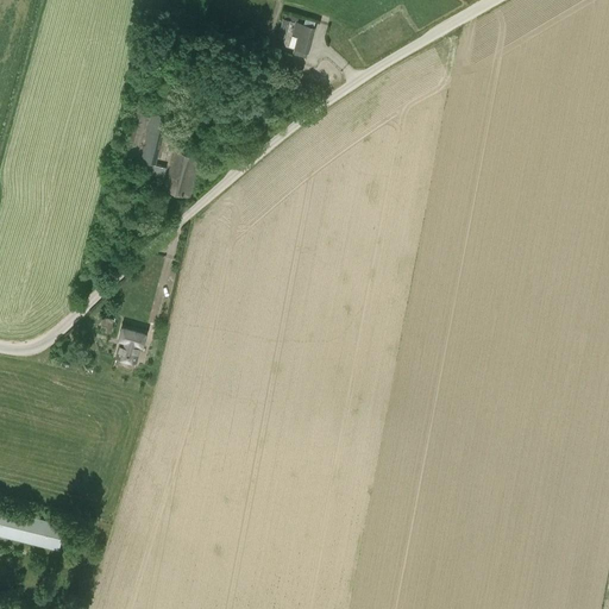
[(308,51),(314,27),(297,23),(299,17),(286,13),(284,19),(296,23),(289,46),(308,51)]
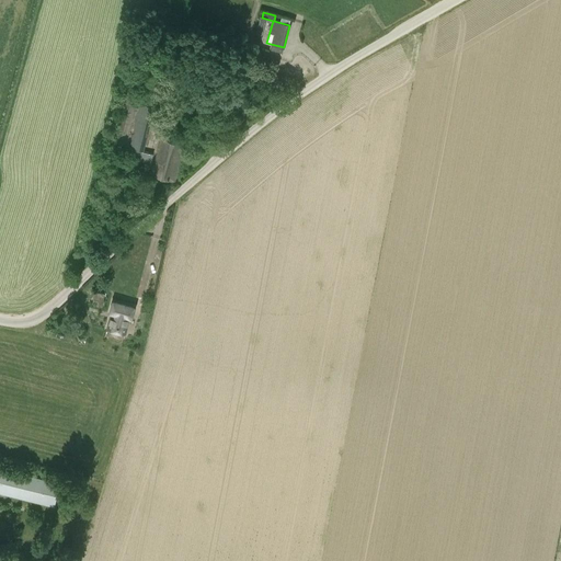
[(164,21),(151,14),(148,21),(161,26),(164,21)]
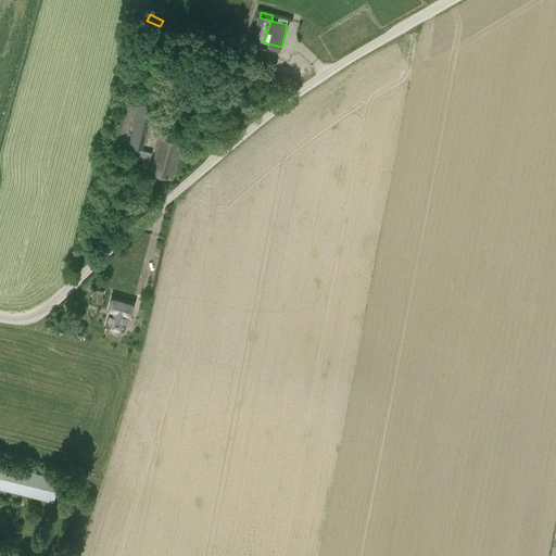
[(261,36),(265,22),(257,20),(254,34),(261,36)]
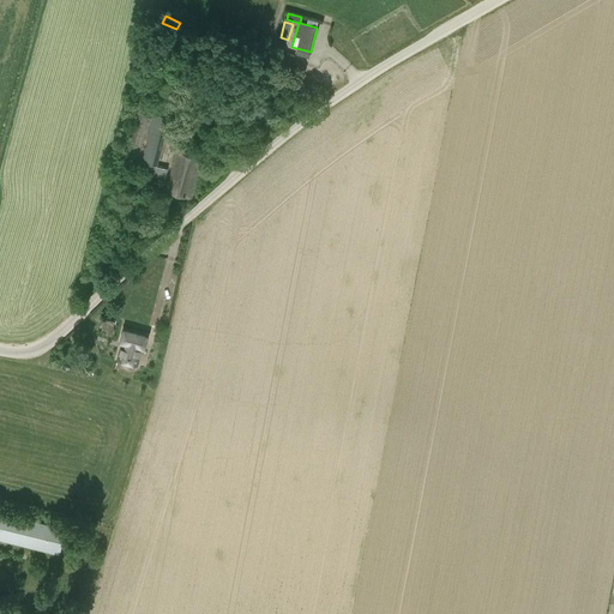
[(208,82),(211,66),(196,62),(192,78),(208,82)]
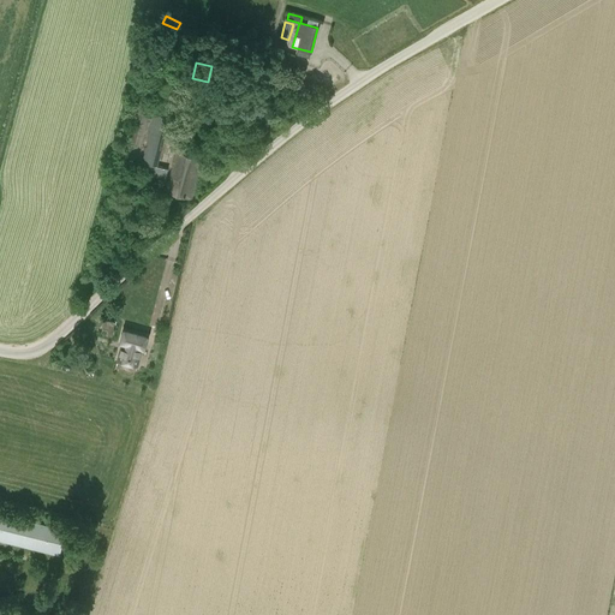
[(139,172),(166,178),(168,167),(157,166),(171,117),(154,113),(156,105),(136,99),(121,156),(142,162),(139,172)]
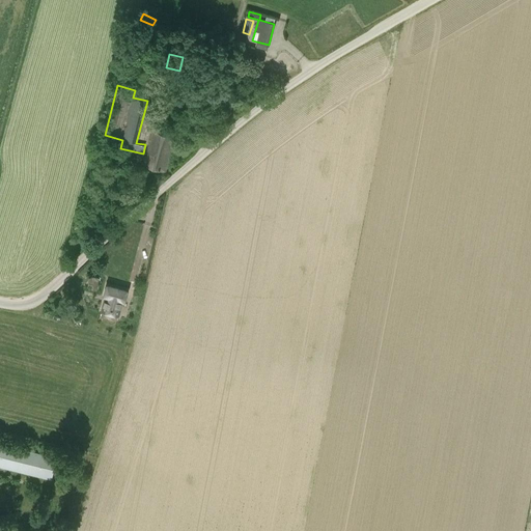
[(164,124),(168,108),(158,105),(152,121),(164,124)]
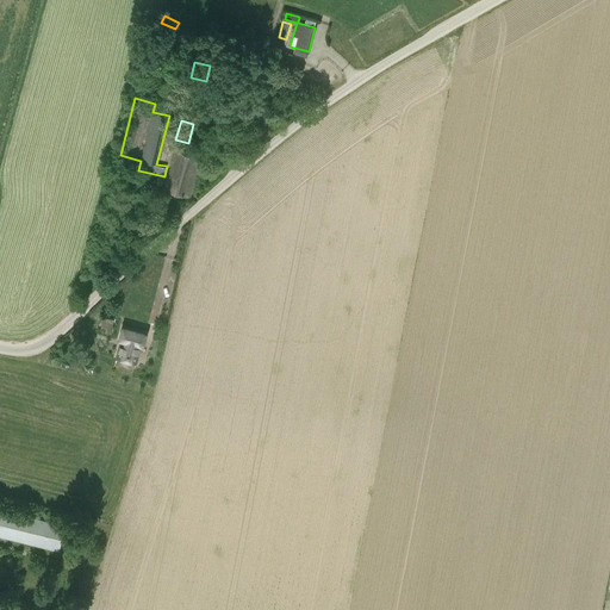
[(166,190),(191,195),(200,157),(175,150),(166,190)]
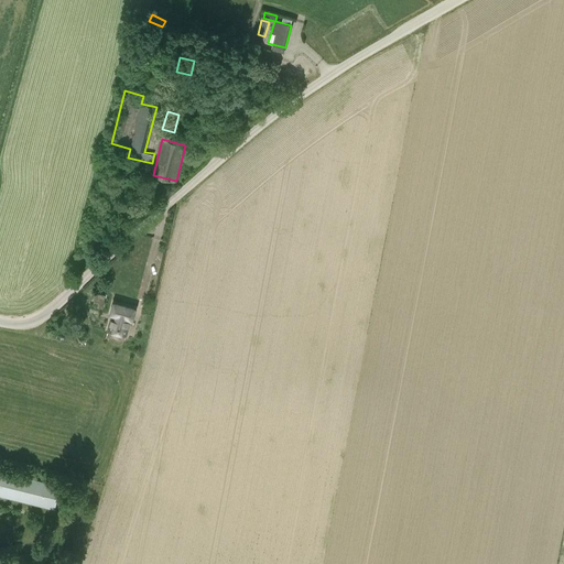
[(98,304),(97,307),(102,308),(105,296),(91,293),(89,302),(98,304)]
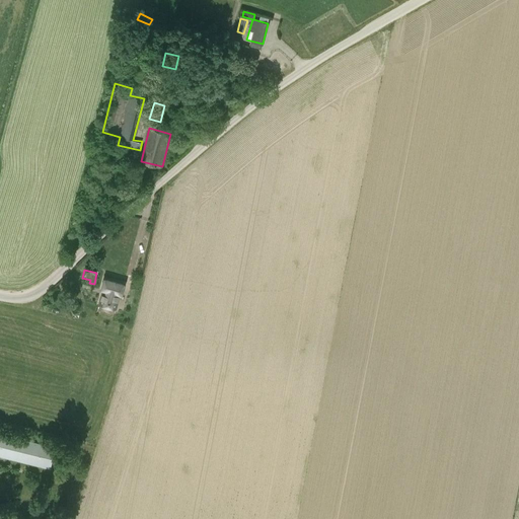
[(125,286),(104,280),(102,290),(103,290),(99,305),(116,310),(120,295),(122,295),(125,286)]
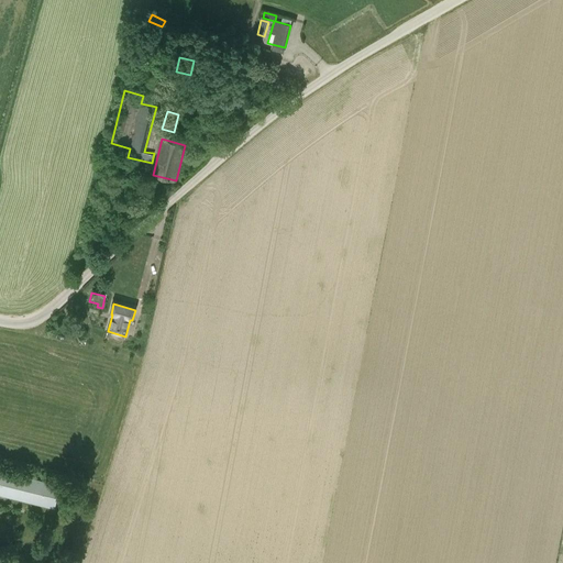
[(0,476),(0,495),(55,508),(61,486),(1,471),(0,476)]
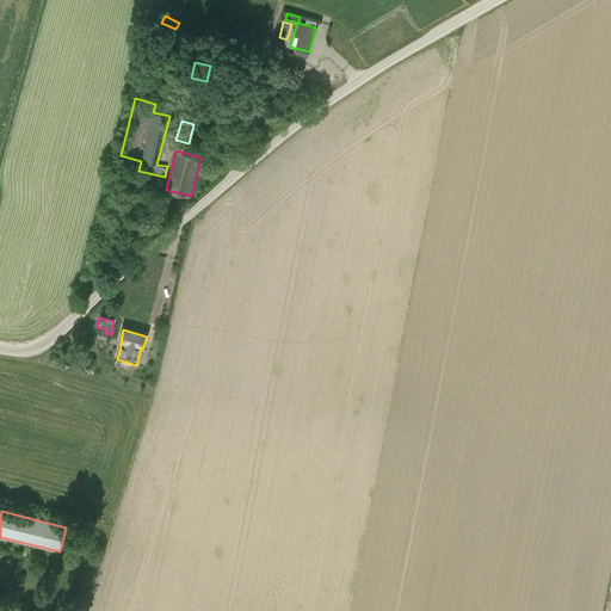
All buildings are outlined.
